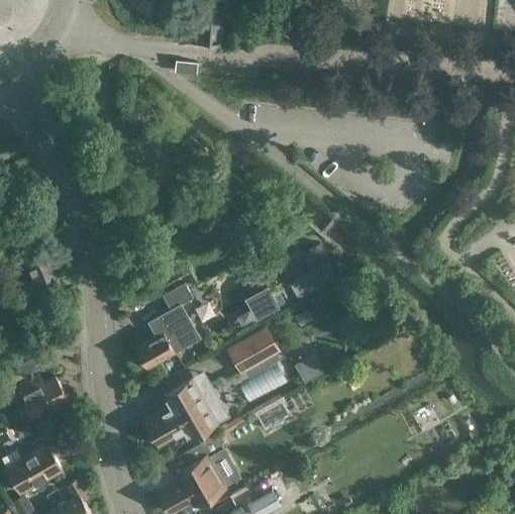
[(218,40),(219,25),(220,18),(238,20),(239,8),(199,5),(196,38),(218,40)]
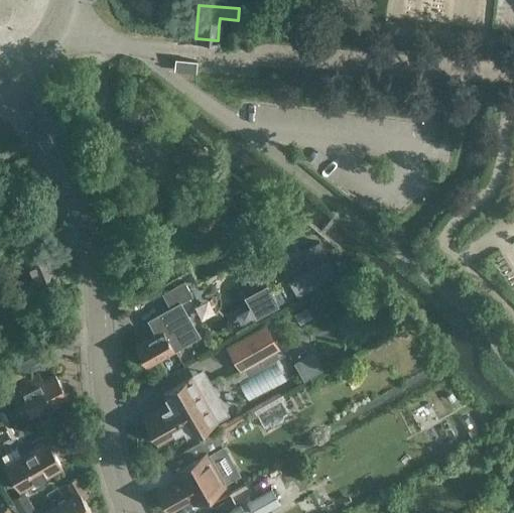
[(40,242),(19,250),(36,290),(57,281),(40,242)]
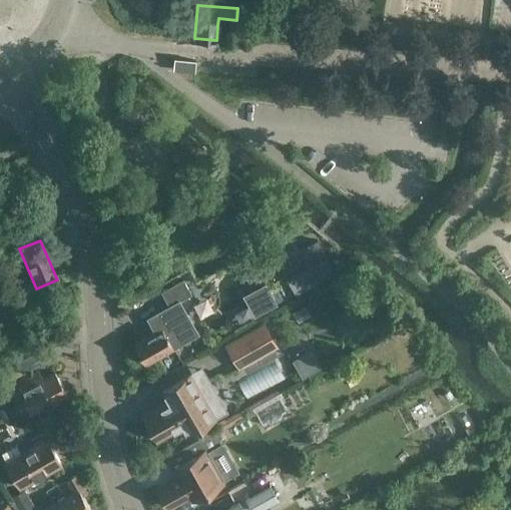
[(308,268),(285,280),(294,297),(333,275),(317,245),(316,242),(315,243),(300,251),(308,268)]
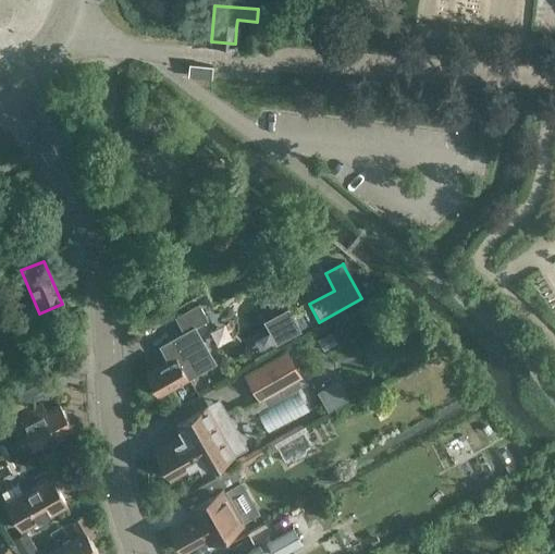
[(286,270),(274,277),(281,287),(293,281),(286,270)]
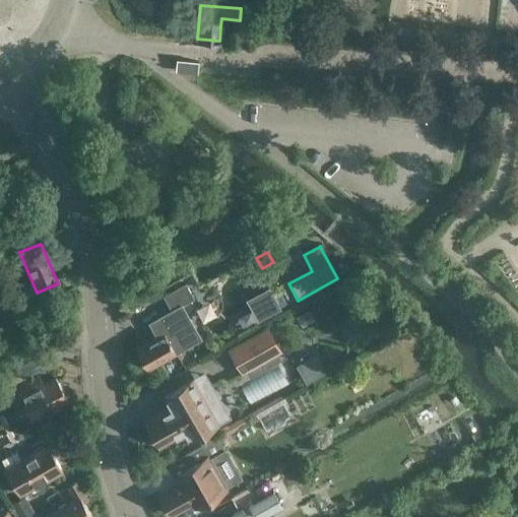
[(342,266),(336,269),(340,276),(348,272),(349,272),(345,264),(342,266)]
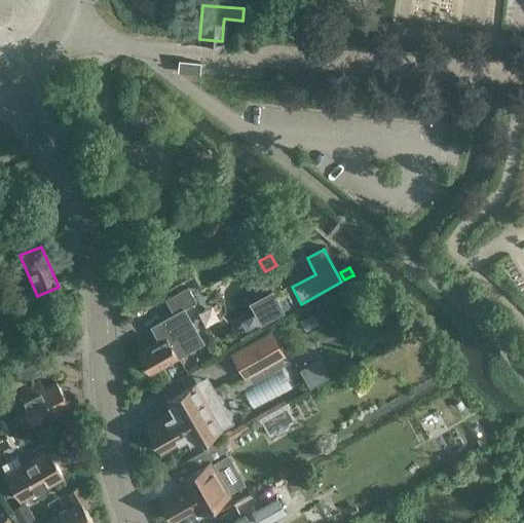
[(270,294),(261,299),(272,320),(282,314),(270,294)]
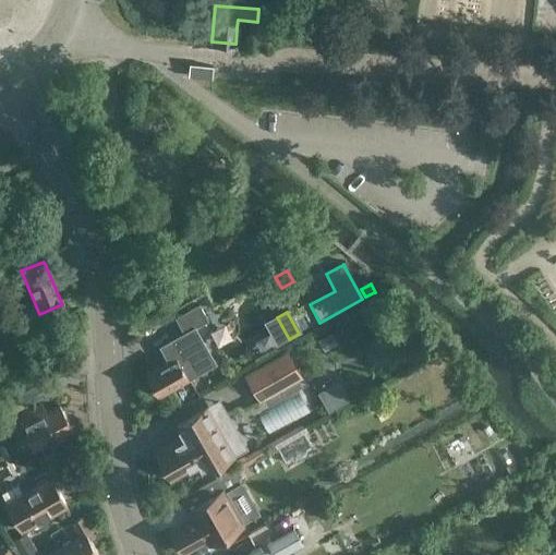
[(160,348),(167,362),(168,363),(144,376),(157,398),(188,382),(205,371),(197,358),(185,364),(171,341),(160,348)]
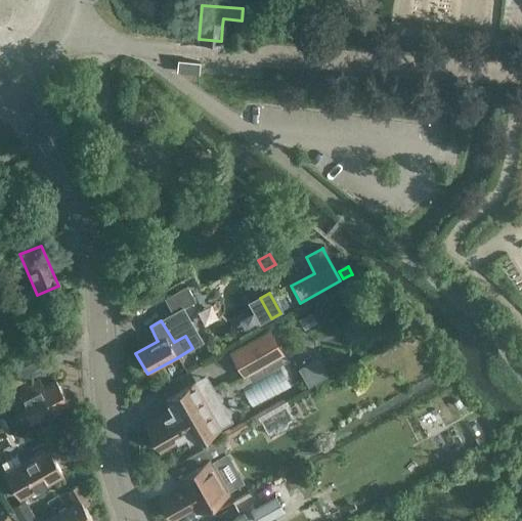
[(259,340),(223,360),(235,383),(272,361),(259,340)]
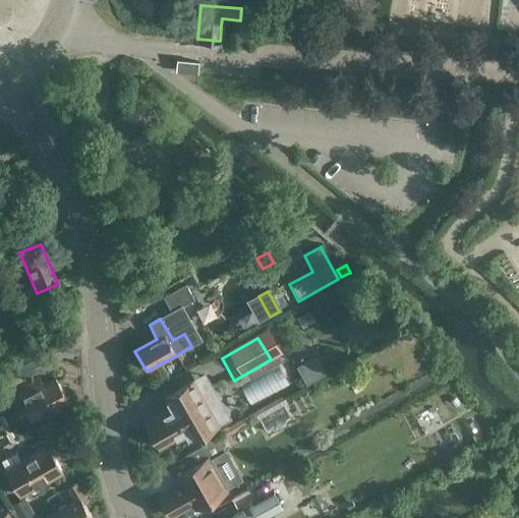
[(294,366),(305,384),(327,371),(315,353),(294,366)]
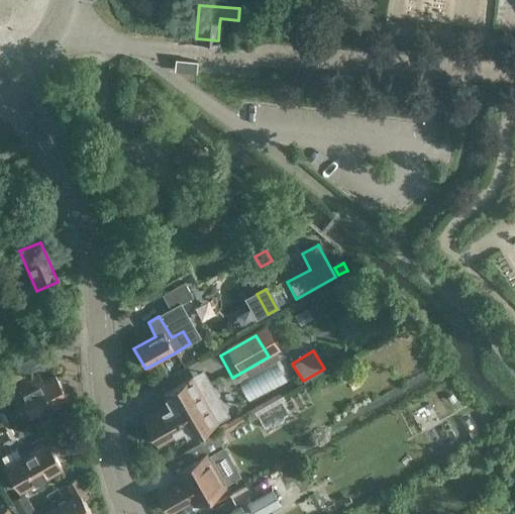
[(278,366),(238,381),(246,400),(285,385),(278,366)]
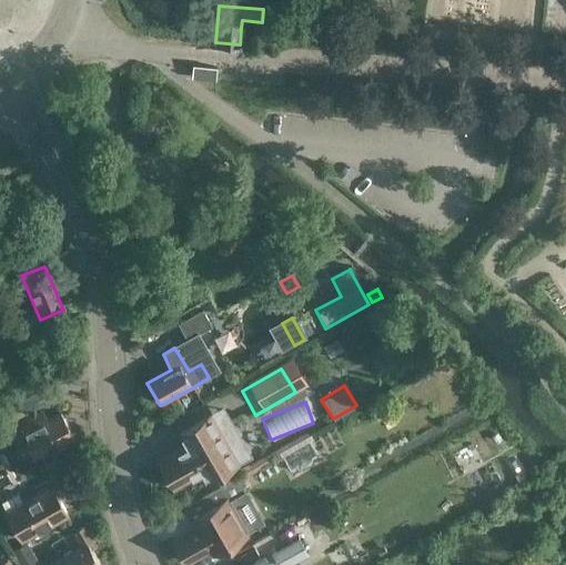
[(16,403),(0,412),(0,427),(22,416),(16,403)]
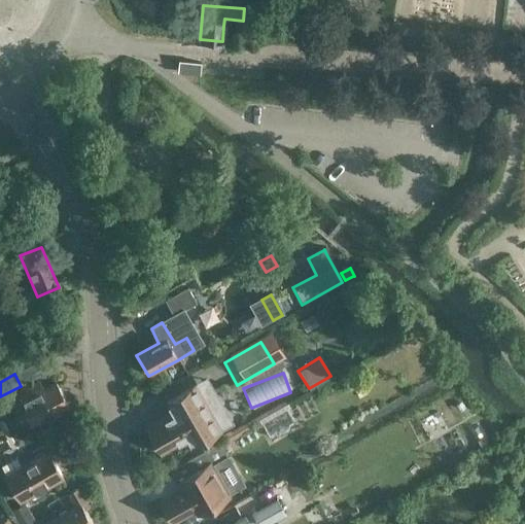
[(30,426),(48,417),(67,407),(56,384),(42,390),(38,381),(14,394),(30,426)]
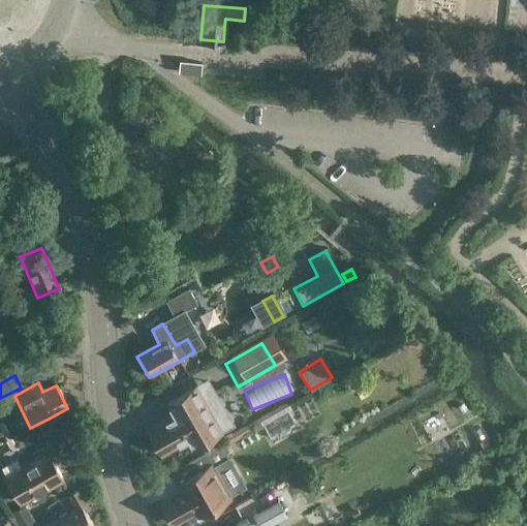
[(202,401),(194,390),(166,406),(173,418),(148,432),(161,456),(187,441),(191,449),(219,432),(215,424),(218,422),(219,422),(220,420),(221,419),(222,416),(222,415),(222,414),(222,412),(221,410),(212,395),(202,401)]
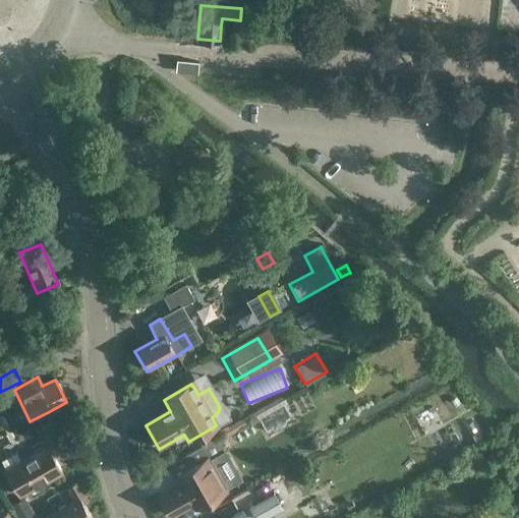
[(279,409),(256,422),(264,435),(286,421),(279,409)]
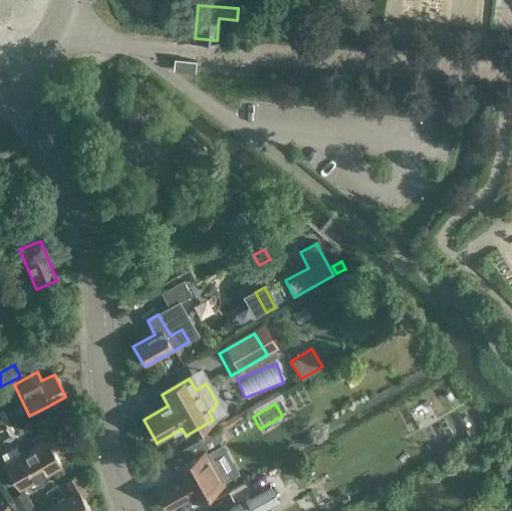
[(3,465),(18,492),(59,467),(45,442),(19,456),(14,448),(0,455),(0,458),(4,464),(3,465)]
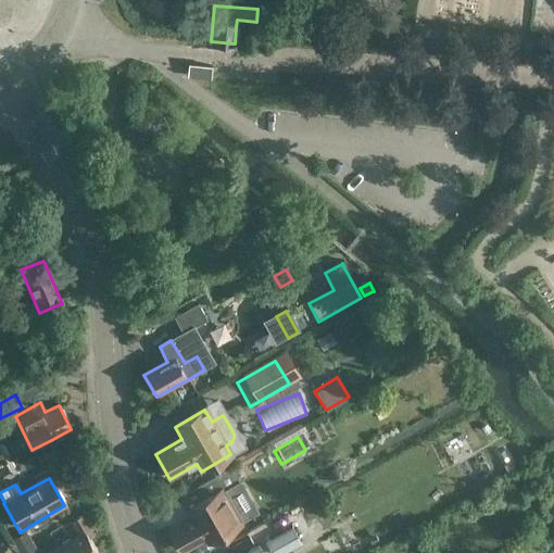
[(193,518),(192,519),(168,532),(179,552),(183,552),(205,539),(209,543),(239,526),(218,490),(188,508),(193,518)]
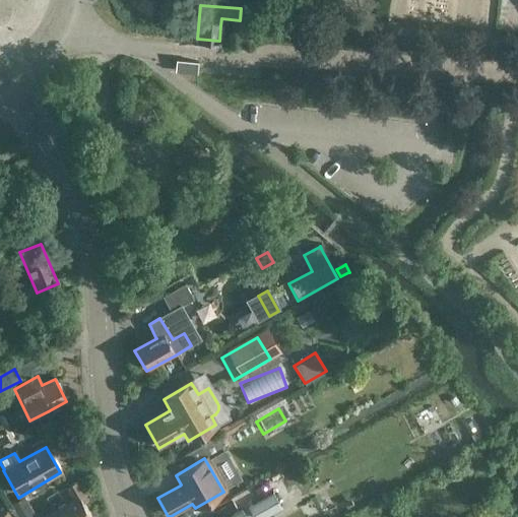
[(71,500),(45,516),(89,516),(81,501),(85,498),(76,481),(65,488),(71,500)]
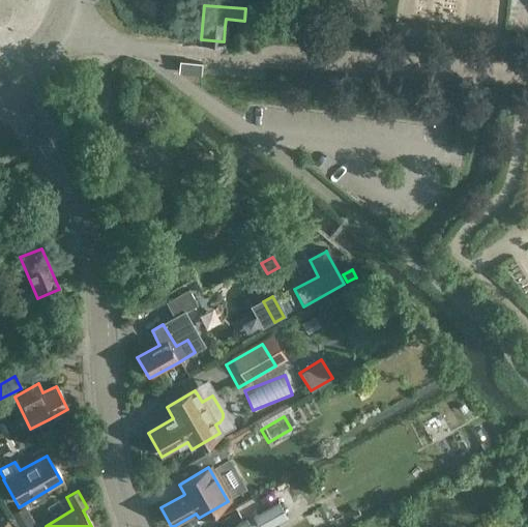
[(272,526),(286,520),(277,504),(255,517),(259,526),(272,526)]
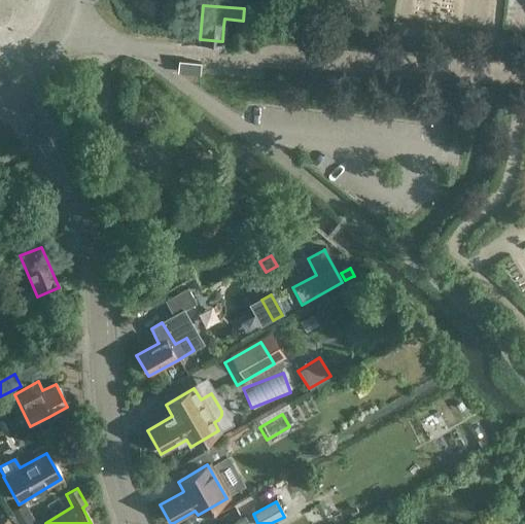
[(24,504),(10,512),(16,523),(34,523),(24,504)]
